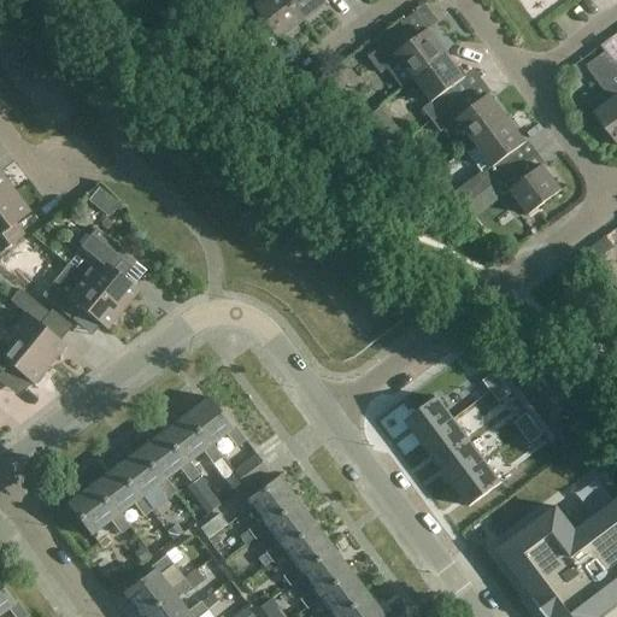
[(264,0),(256,7),(250,0),(246,0),(238,7),(257,35),(269,25),(281,41),(305,23),(287,0),(264,0)]
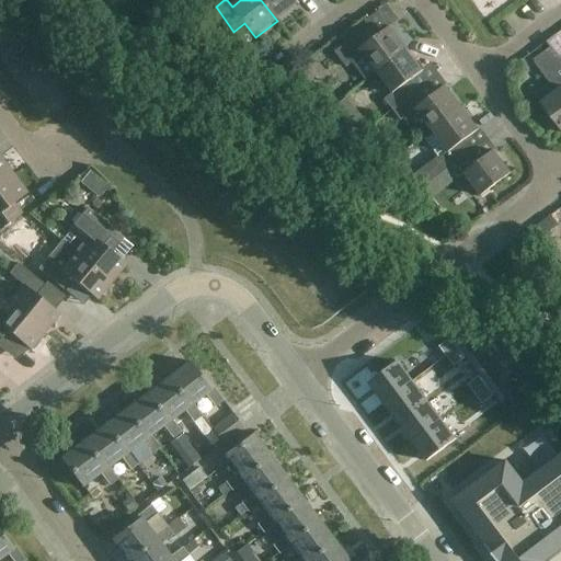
[(261,0),(277,21),(299,4),(296,0),(261,0)]
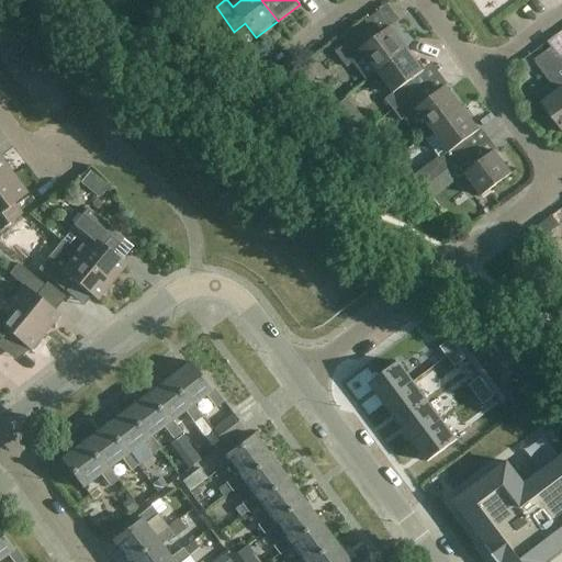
[(377,71),(378,72),(408,49),(392,27),(378,37),(370,26),(336,53),(347,67),(353,64),(366,80),(377,71)]
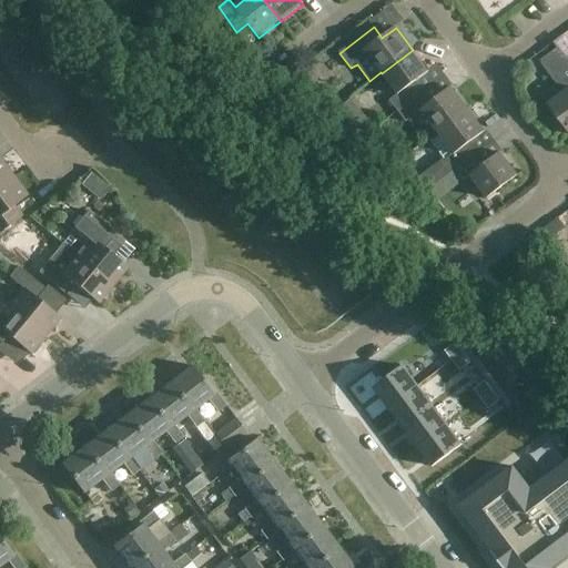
[(567,62),(567,61),(558,49),(540,61),(558,84),(541,97),(555,113),(564,125),(567,131),(567,62)]
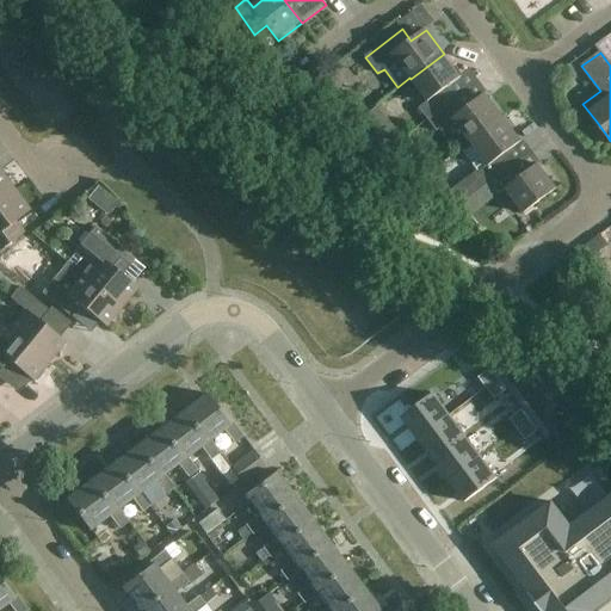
[(462,78),(444,54),(411,79),(427,102),(419,109),(427,121),(456,100),(446,88),(462,78)]
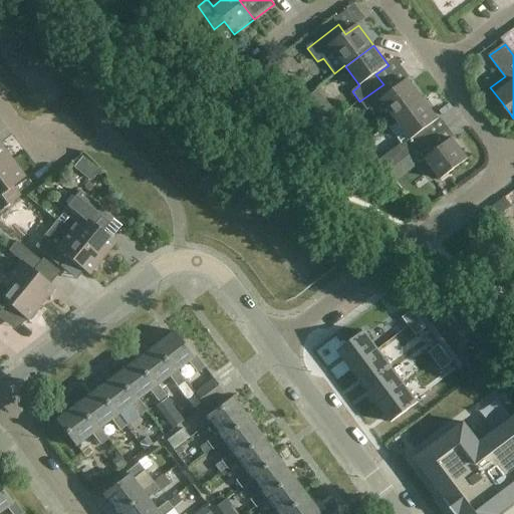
[(390,93),(383,84),(359,101),(367,111),(380,100),(396,120),(424,99),(409,79),(390,93)]
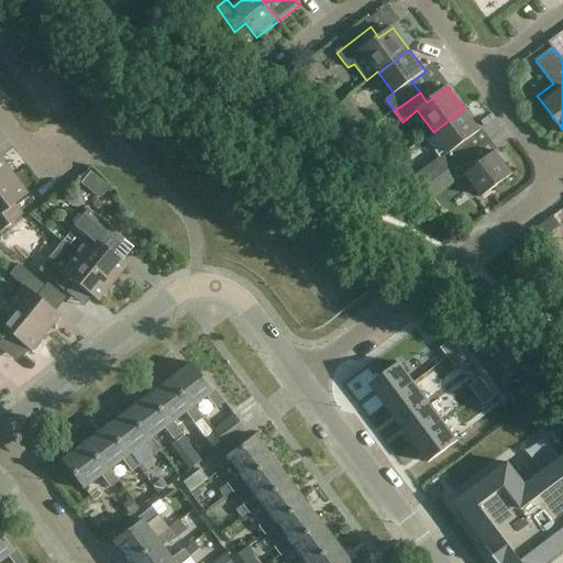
[(450,168),(450,170),(475,152),(467,141),(481,131),(464,109),(433,132),(435,135),(428,141),(442,159),(417,179),(423,188),(450,168)]
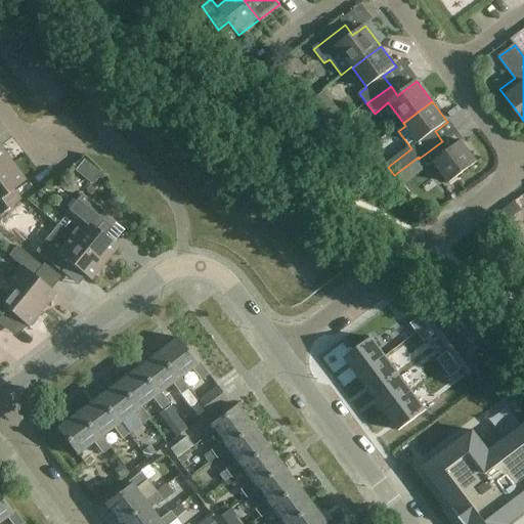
[(520,116),(512,104),(504,110),(513,122),(520,116)]
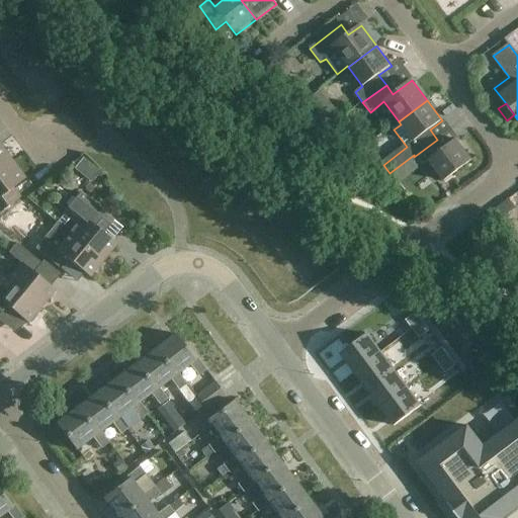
[(444,149),(437,140),(414,157),(422,166),(429,161),(444,181),(472,160),(456,139),(444,149)]
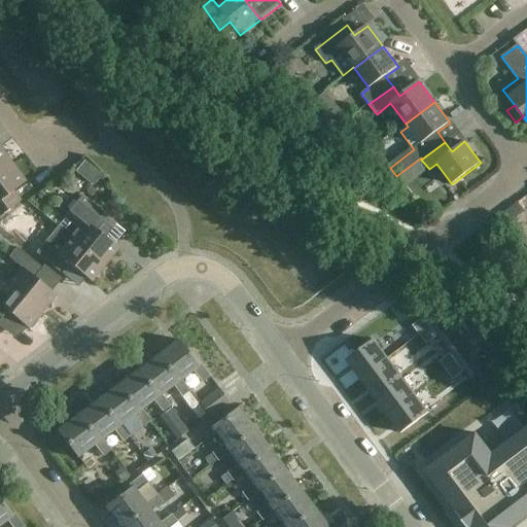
[(0,174),(12,165),(0,147),(0,174)]
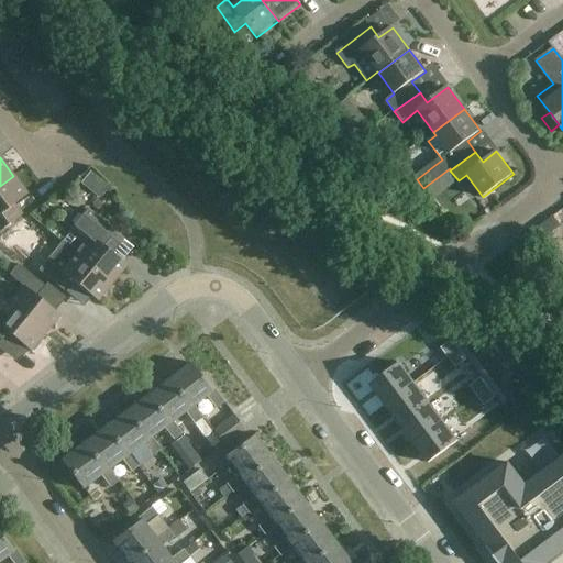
[(28,195),(13,176),(0,186),(0,231),(22,216),(14,205),(28,195)]
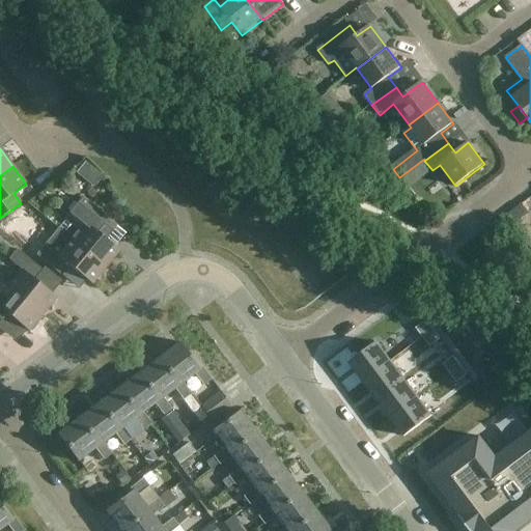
[(81,200),(58,228),(106,268),(120,250),(98,232),(107,221),(81,200)]
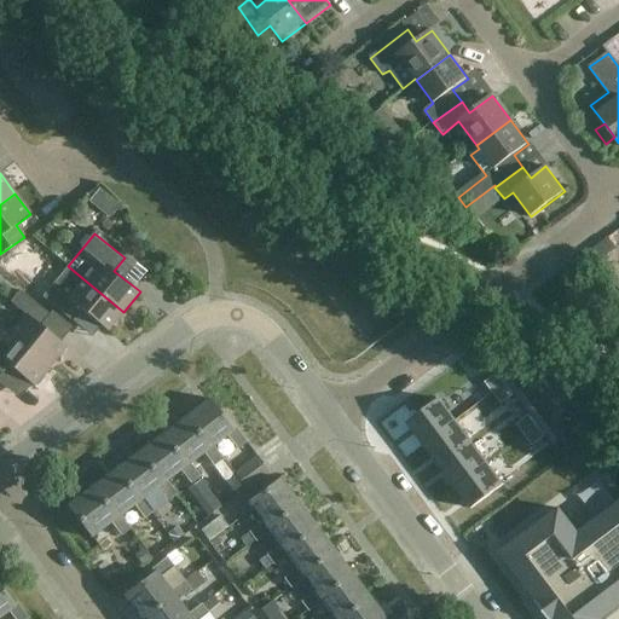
[(108,331),(123,312),(68,266),(42,298),(71,322),(81,310),(108,331)]
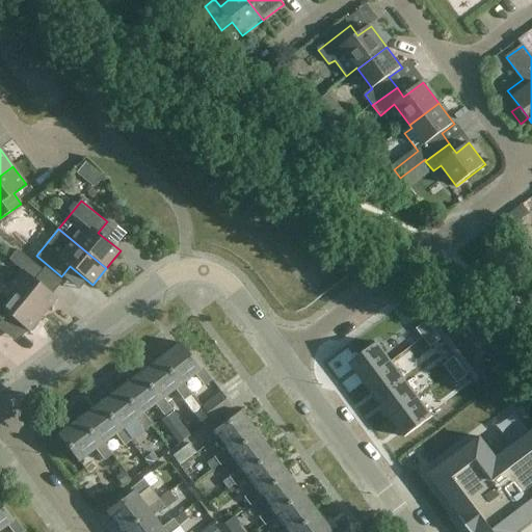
[(8,287),(43,316),(56,298),(34,280),(43,270),(17,249),(8,260),(22,271),(8,287)]
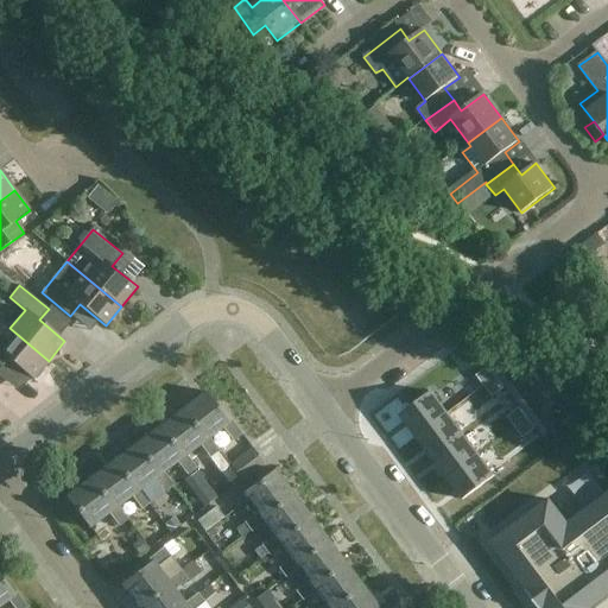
[(33,380),(49,361),(10,328),(0,320),(0,367),(7,359),(33,380)]
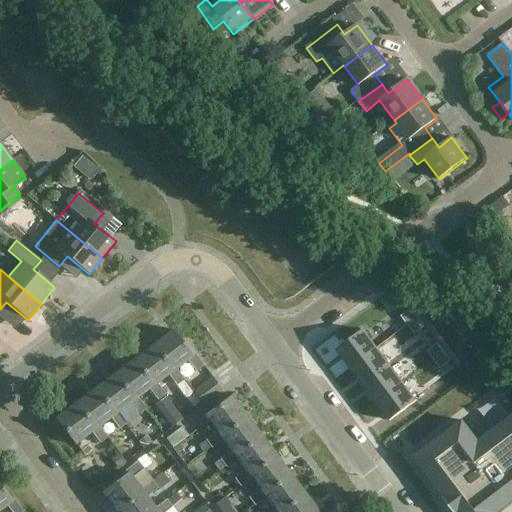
[(407,326),(417,318),(411,309),(400,317),(407,326)]
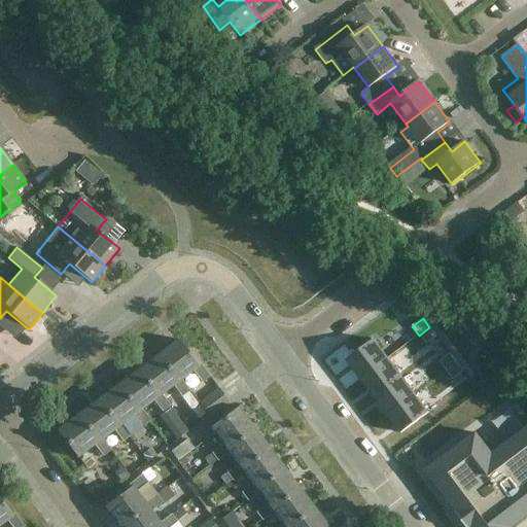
[(436,337),(429,327),(419,336),(426,345),(436,337)]
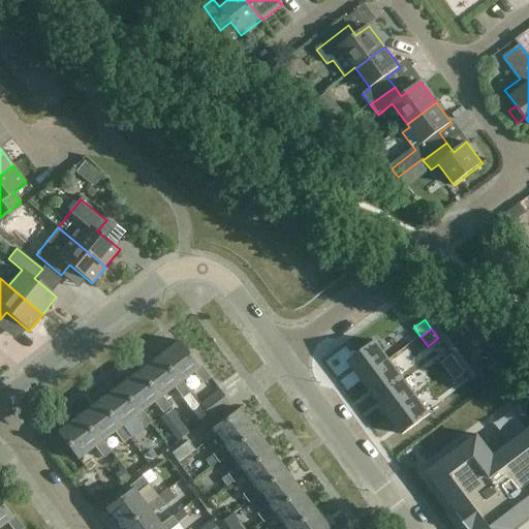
[(178,341),(157,356),(178,383),(181,381),(182,381),(193,373),(201,384),(211,378),(200,366),(198,367),(178,341)]
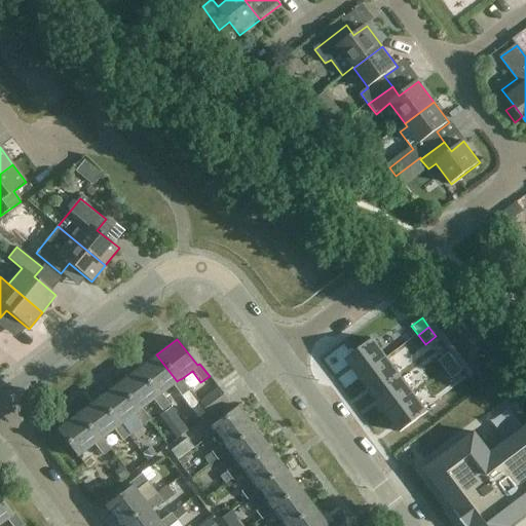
[(345,361),(360,379),(387,359),(373,340),(345,361)]
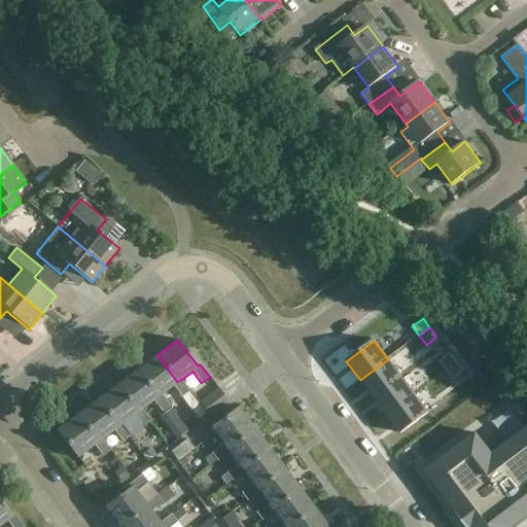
[(450,354),(438,361),(446,371),(456,363),(450,354)]
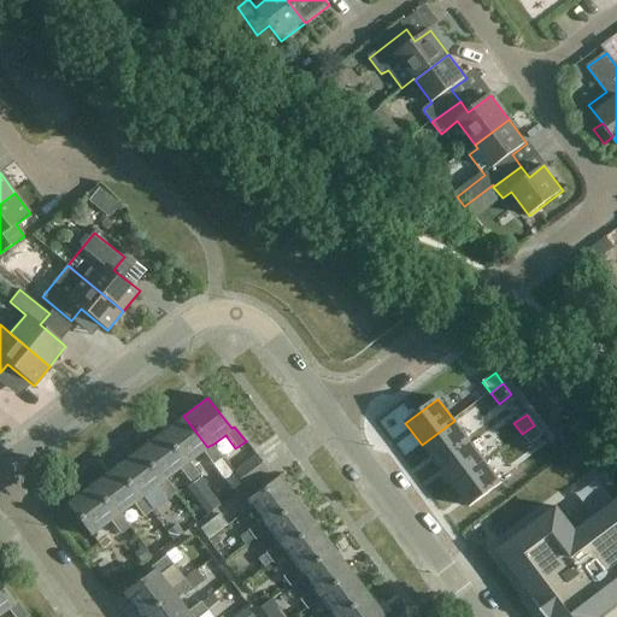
[(207,447),(183,416),(160,433),(184,465),(188,462),(189,463),(203,452),(213,465),(222,458),(212,445),(211,445),(207,447)]
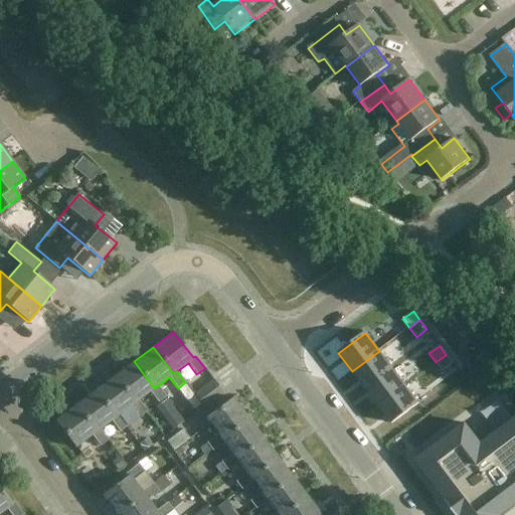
[(352,371),(365,388),(392,368),(379,351),(352,371)]
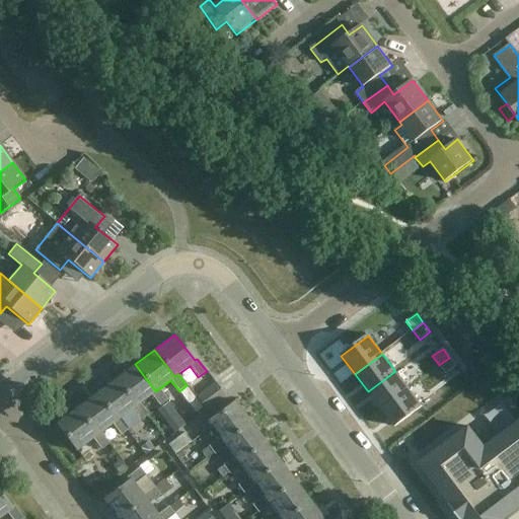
[(449,358),(439,365),(446,374),(456,367),(449,358)]
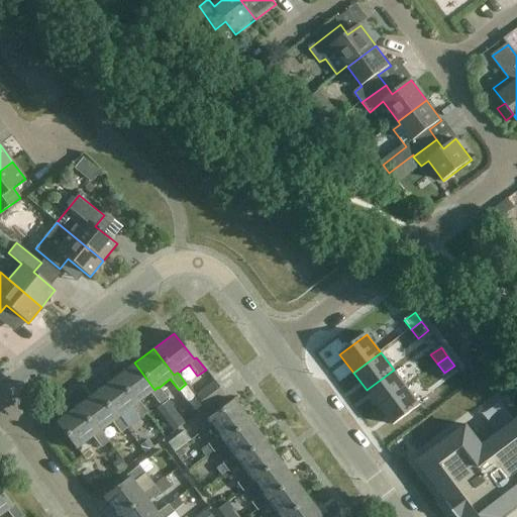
[(154,390),(134,363),(115,378),(134,405),(138,402),(139,402),(150,394),(159,404),(167,399),(159,388),(158,387),(154,390)]
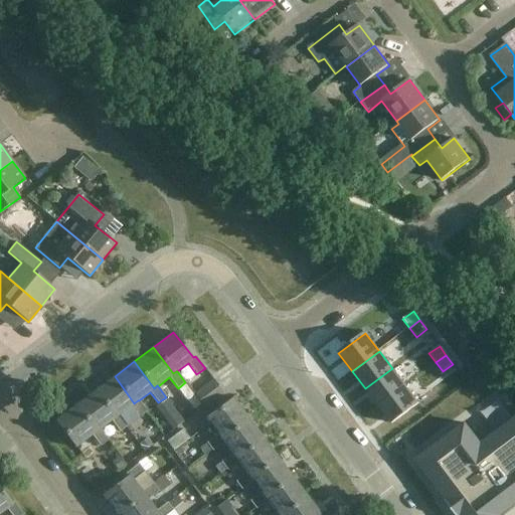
[(405,385),(392,368),(365,388),(378,405),(405,385)]
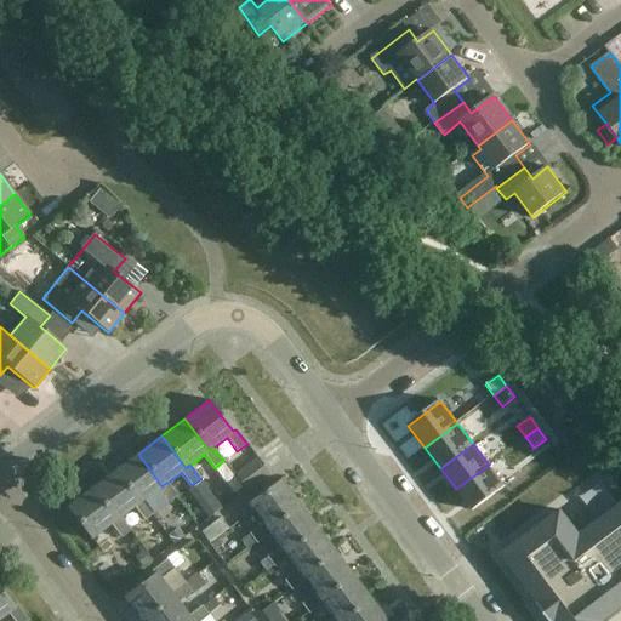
[(161,486),(138,454),(114,472),(138,503),(143,500),(143,501),(158,490),(167,503),(177,496),(167,483),(166,483),(161,486)]
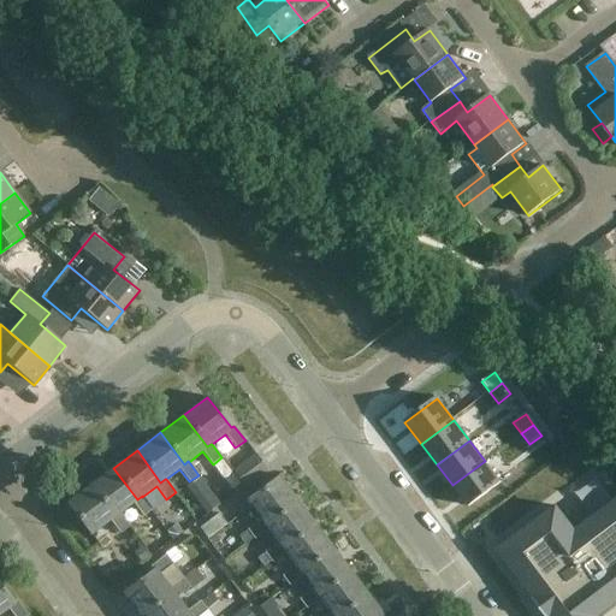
[(255,454),(232,471),(244,487),(267,469),(255,454)]
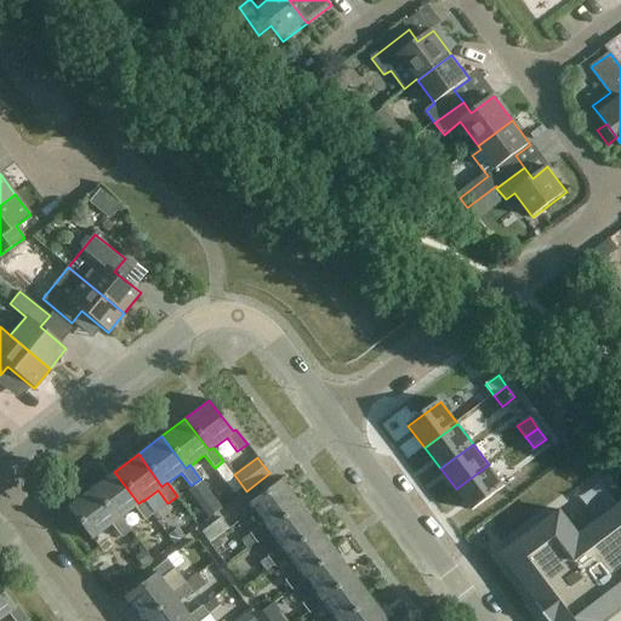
[(489,465),(456,489),(472,511),(505,486),(489,465)]
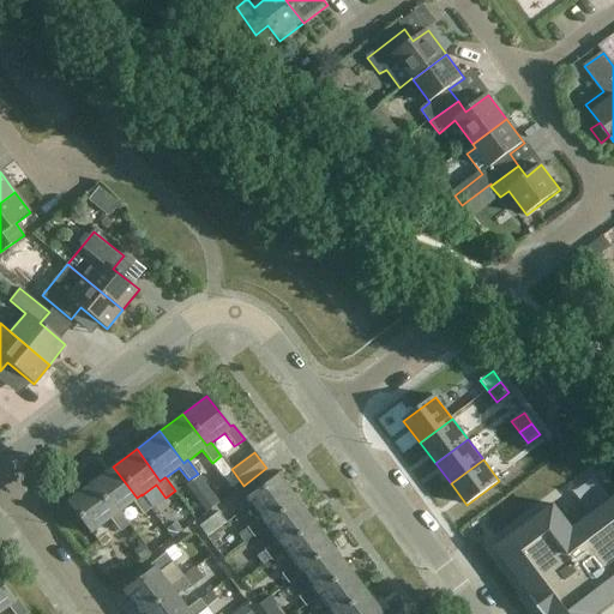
[(137,498),(113,467),(90,483),(114,516),(119,512),(133,501),(143,515),(152,509),(142,495),(142,494),(137,498)]
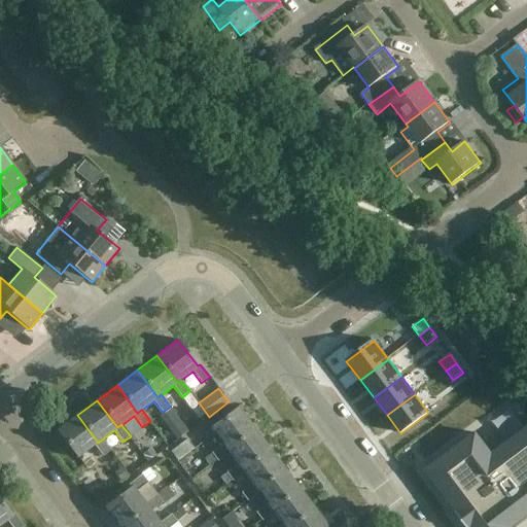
[(226,448),(253,428),(238,407),(210,428),(222,445),(204,459),(210,467),(230,453),(226,448)]
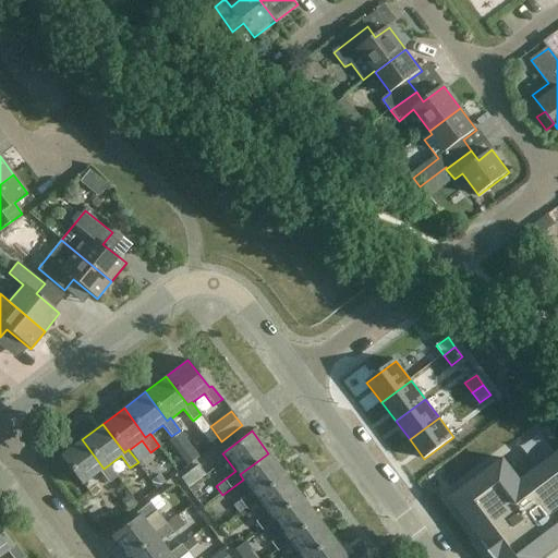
[(104,469),(82,439),(60,456),(82,485),(83,485),(92,497),(92,496),(83,484),(99,472),(109,484),(118,477),(108,465),(104,469)]
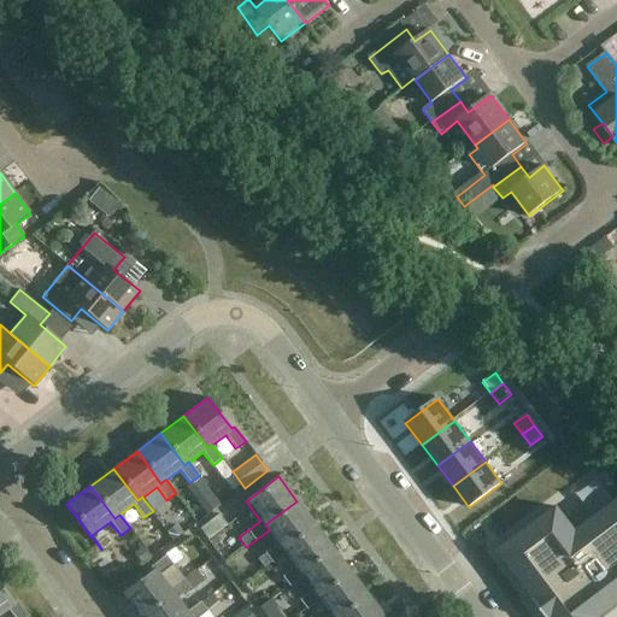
[(504,489),(476,504),(480,512),(509,498),(504,489)]
